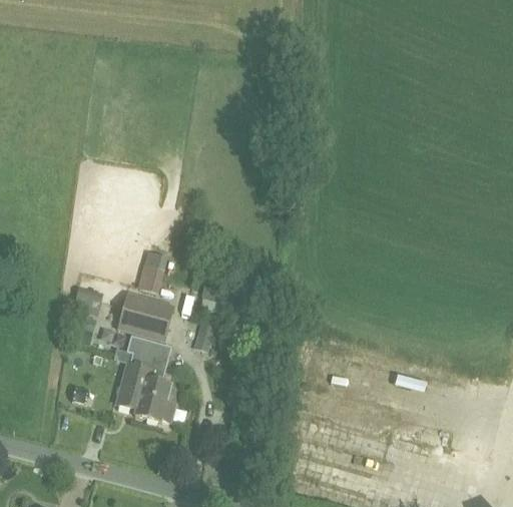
[(202,226),(211,222),(205,210),(196,215),(202,226)]
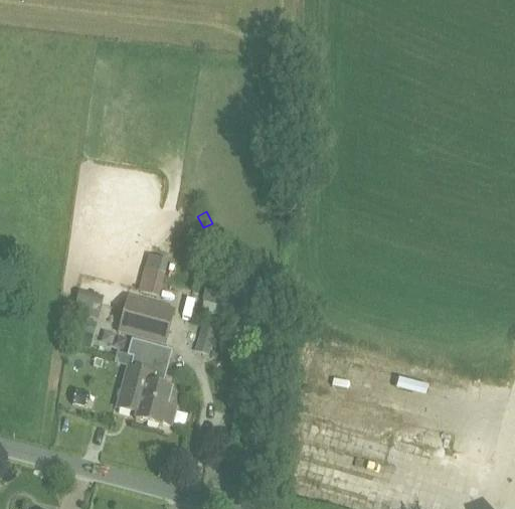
[(162,270),(144,265),(138,287),(156,292),(162,270)]
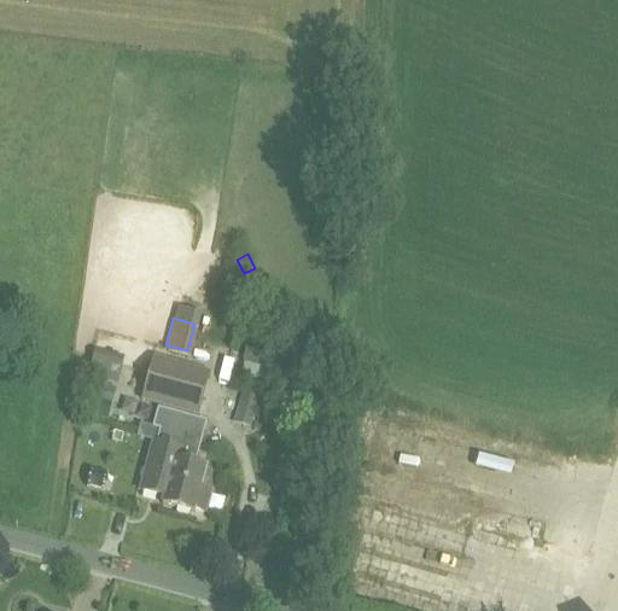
[(197,409),(208,367),(152,353),(141,395),(197,409)]
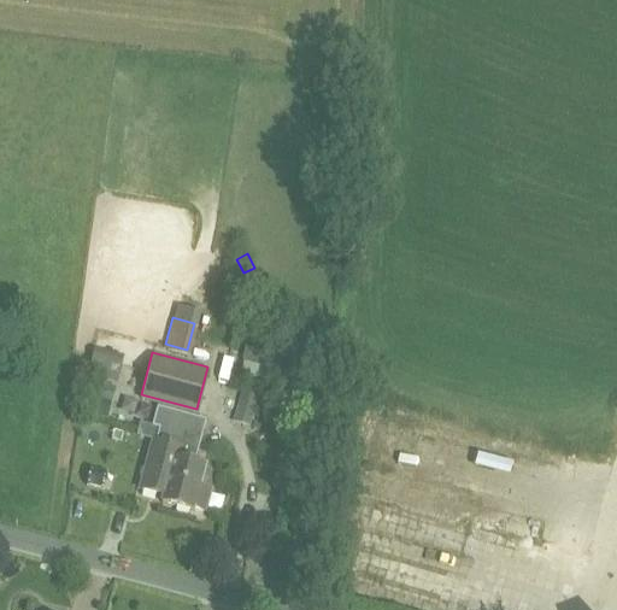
[(112,379),(93,374),(88,393),(107,398),(112,379)]
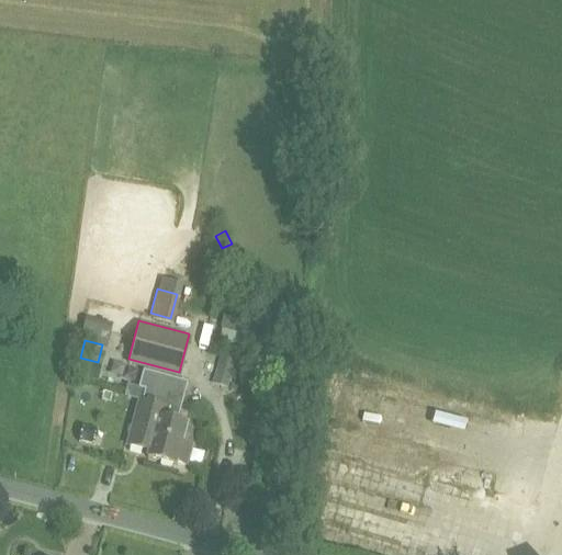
[(236,349),(223,344),(214,375),(227,378),(236,349)]
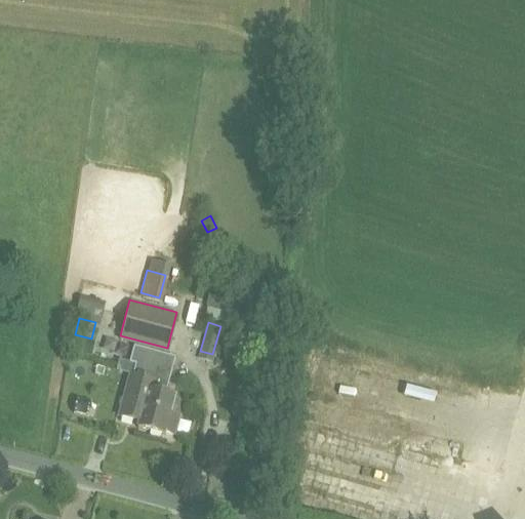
[(88,352),(91,338),(75,334),(72,348),(88,352)]
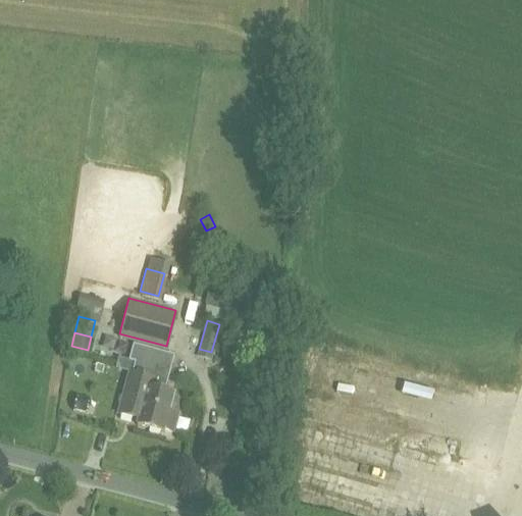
[(119,410),(139,415),(138,421),(164,428),(164,425),(173,428),(178,409),(169,407),(174,390),(164,388),(173,352),(133,341),(128,357),(137,359),(137,360),(135,369),(131,368),(119,410)]
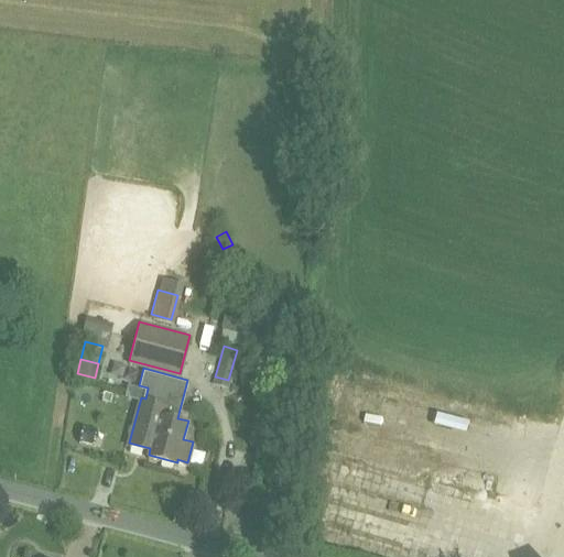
[(554,556),(554,547),(519,550),(519,556),(554,556)]
